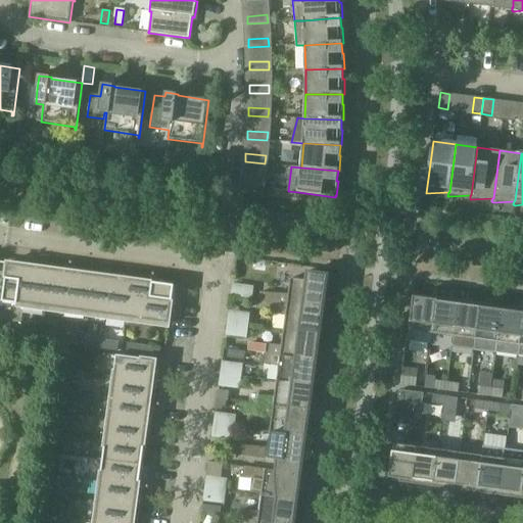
[(262,188),(263,180),(243,177),(242,185),(262,188)]
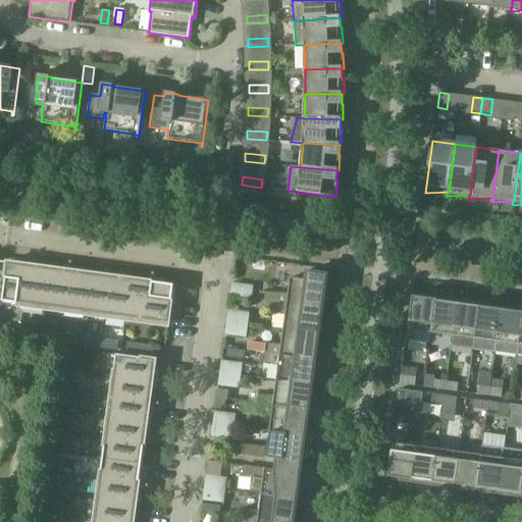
[(2,302),(23,305),(29,265),(7,263),(2,302)]
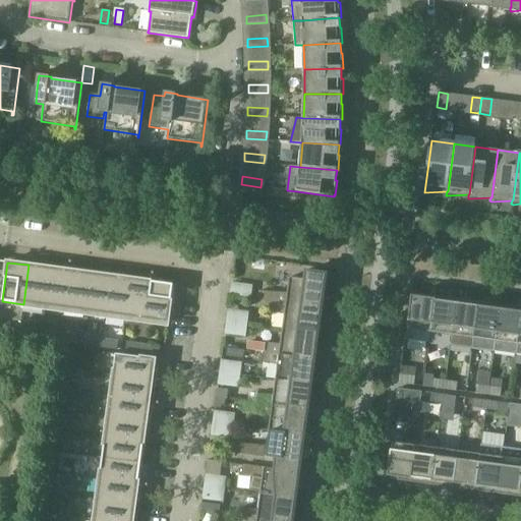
[(49,268),(29,265),(23,304),(44,306),(49,268)]
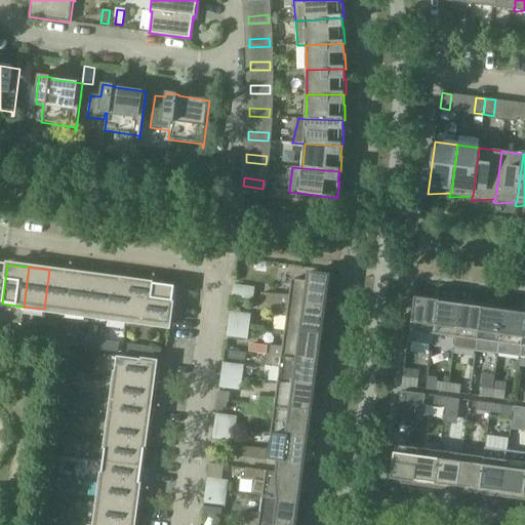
[(44,309),(65,312),(71,273),(49,270),(44,309)]
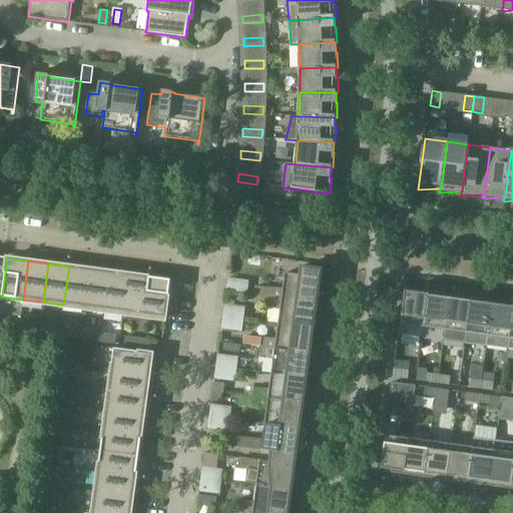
[(89,270),(69,267),(63,305),(84,308),(89,270)]
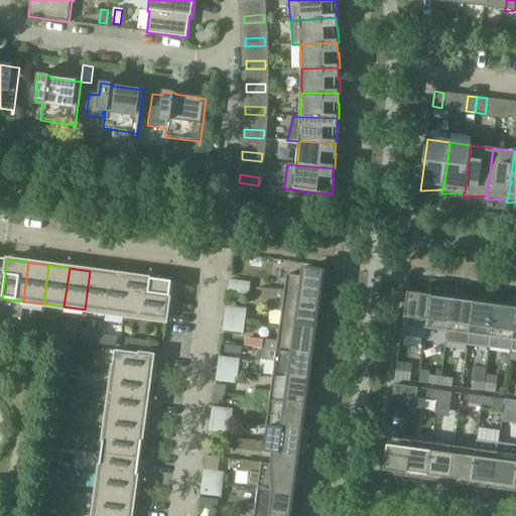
[(319,305),(324,272),(304,269),(302,277),(287,275),(285,293),(278,292),(278,290),(257,288),(256,297),(319,305)]
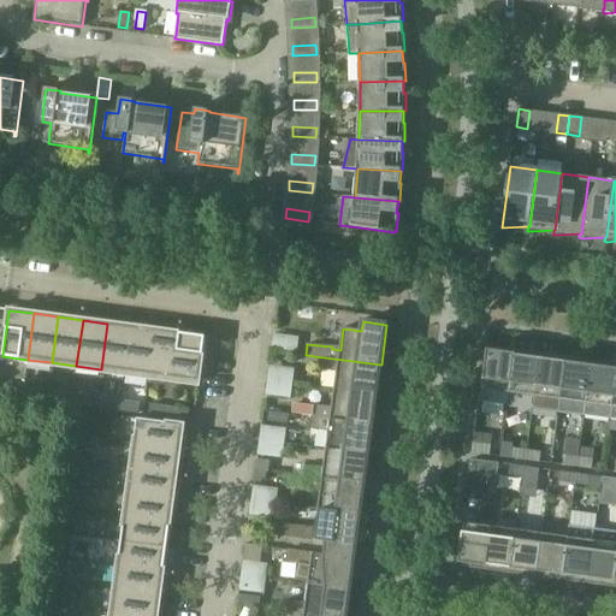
[(101,369),(125,373),(131,326),(107,324),(101,369)]
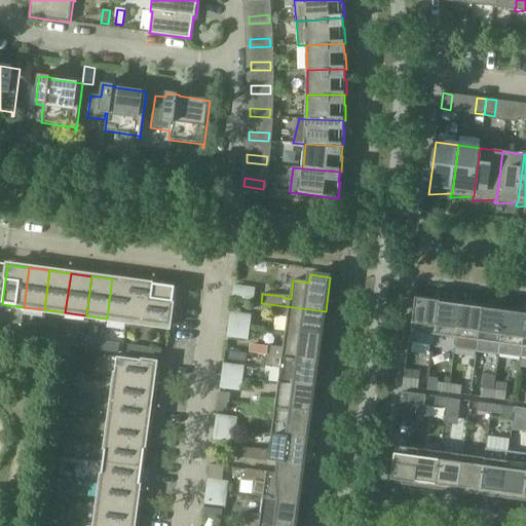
[(133,282),(112,278),(107,318),(127,321),(133,282)]
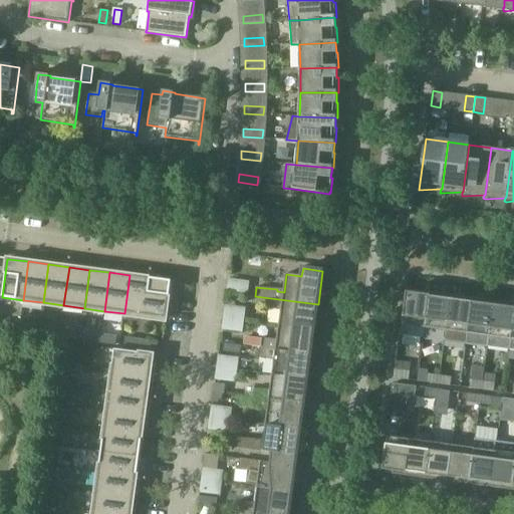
[(124,313),(145,316),(150,278),(130,275),(124,313)]
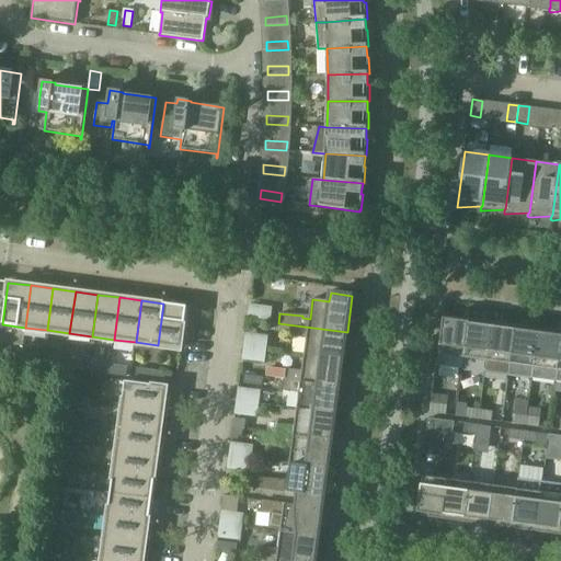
[(187,307),(163,304),(158,345),(181,348),(187,307)]
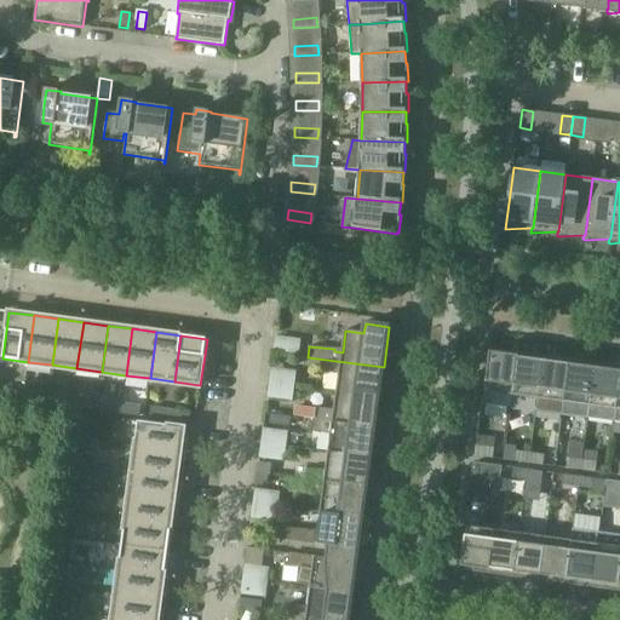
[(511,408),(512,396),(518,352),(504,350),(503,354),(491,352),(483,405),(511,408)]
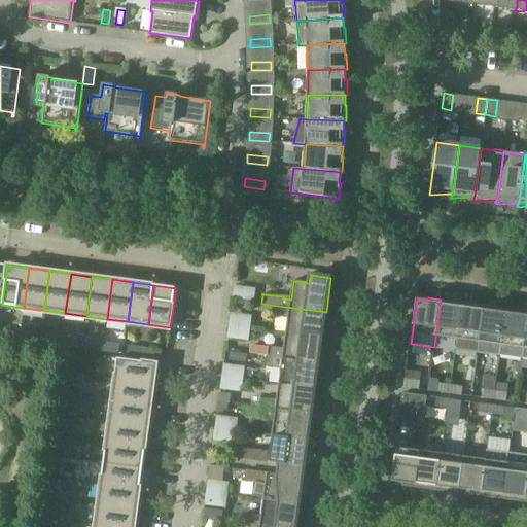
[(462,303),(441,300),(435,337),(458,340),(462,303)]
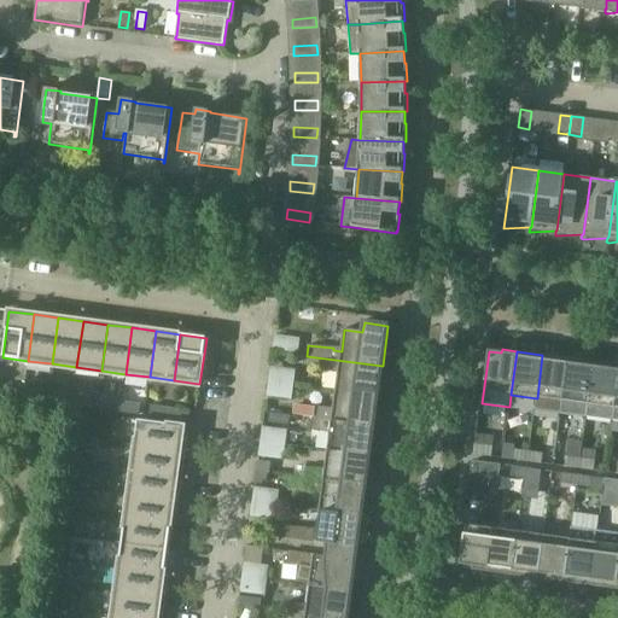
[(537,398),(535,410),(561,414),(569,359),(542,355),(537,398)]
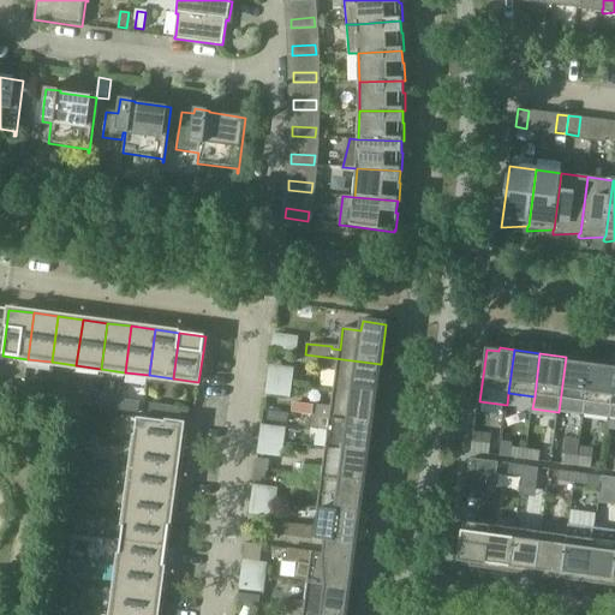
[(338,368),(334,388),(376,394),(381,364),(305,354),(304,364),(328,369),(329,366),(338,368)]
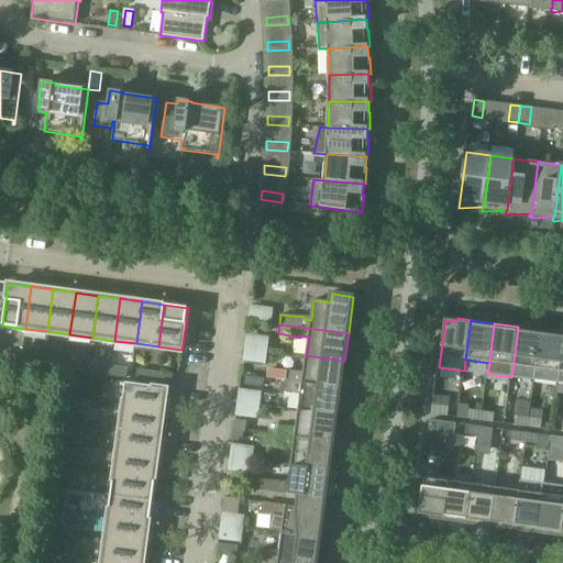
[(541,329),(518,327),(511,377),(534,381),(541,329)]
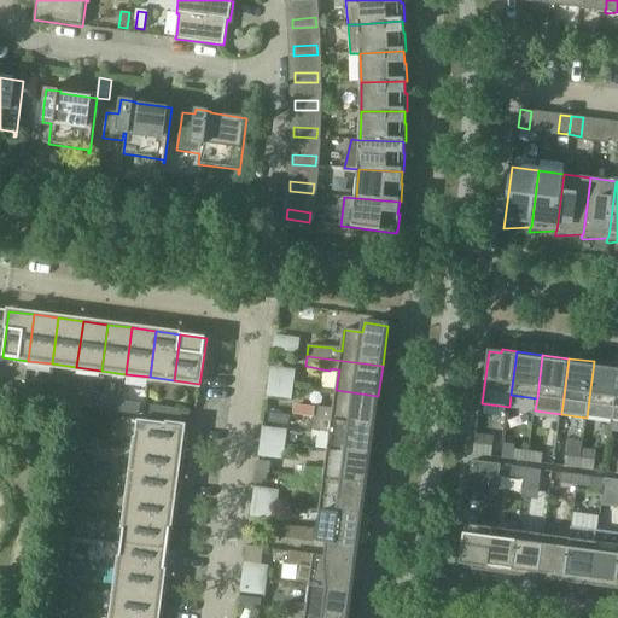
[(617,365),(594,361),(587,418),(613,421),(617,380),(617,365)]
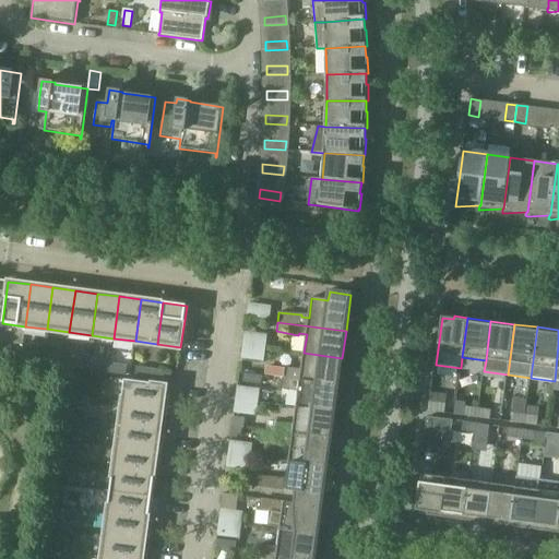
[(21,360),(22,352),(4,349),(3,358),(21,360)]
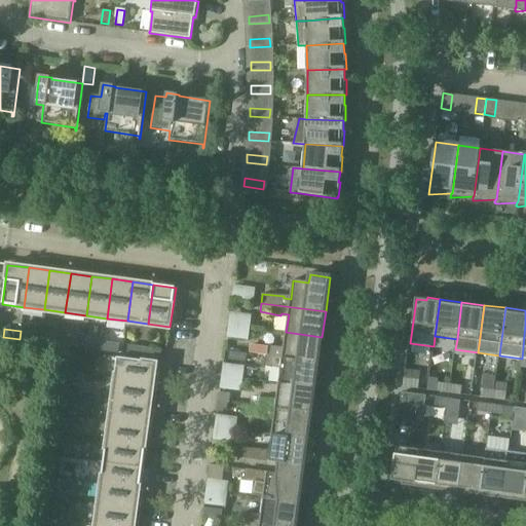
[(37,333),(21,331),(20,339),(36,341),(37,333)]
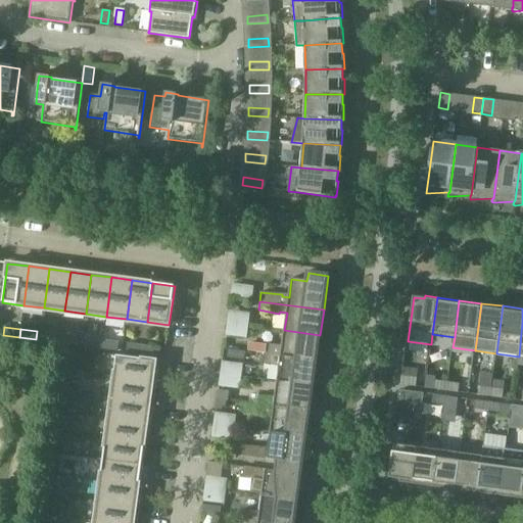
[(267,344),(266,353),(317,361),(320,335),(284,330),(282,348),(275,347),(275,345),(267,344)]
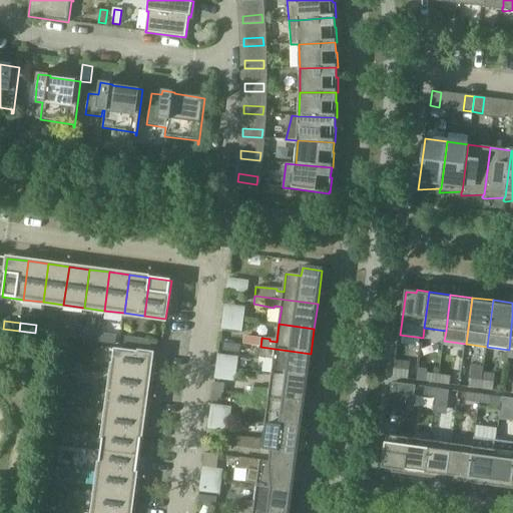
[(59,337),(60,329),(44,326),(43,335),(59,337)]
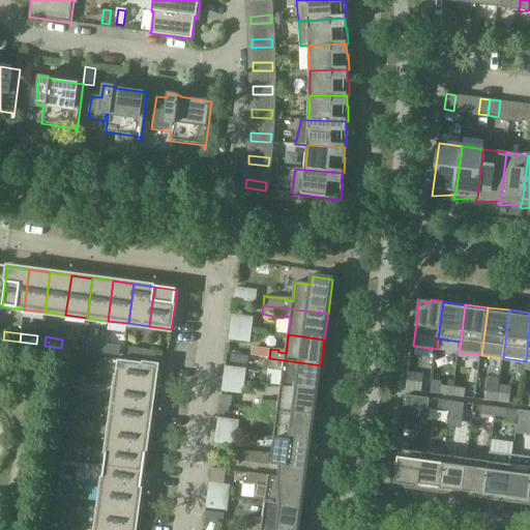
[(79,342),(62,340),(61,348),(78,350),(79,342)]
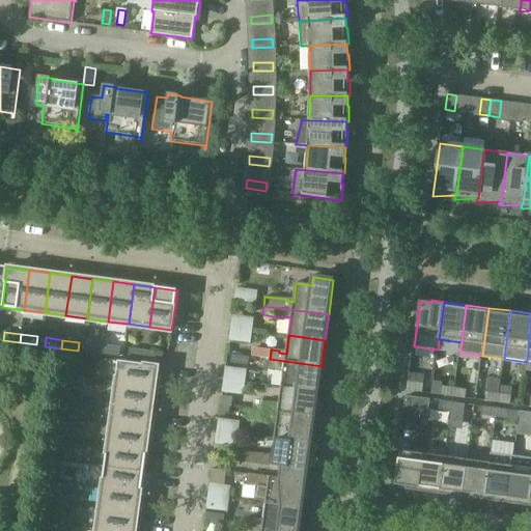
[(87,352),(104,354),(105,345),(88,343),(87,352)]
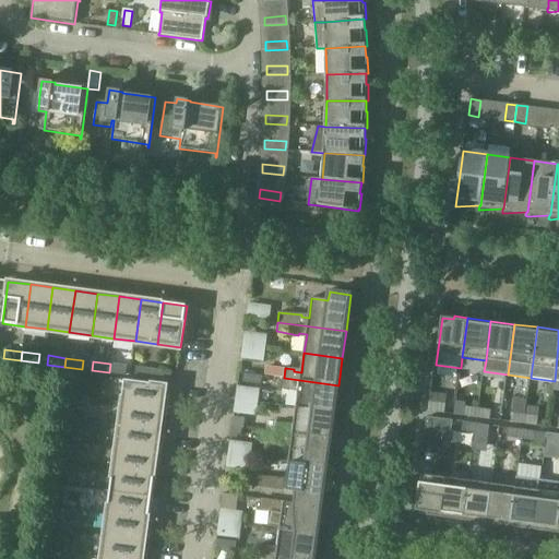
[(128,366),(110,364),(109,372),(127,375),(128,366)]
